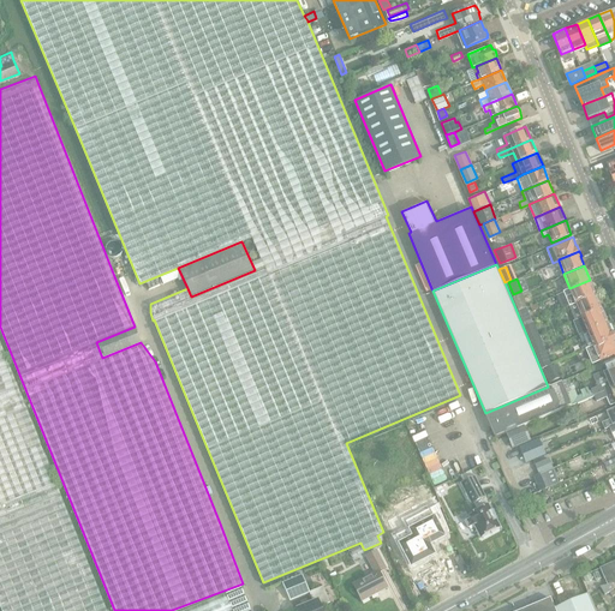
[(563,291),(569,305),(596,294),(590,280),(569,288),(563,291)]
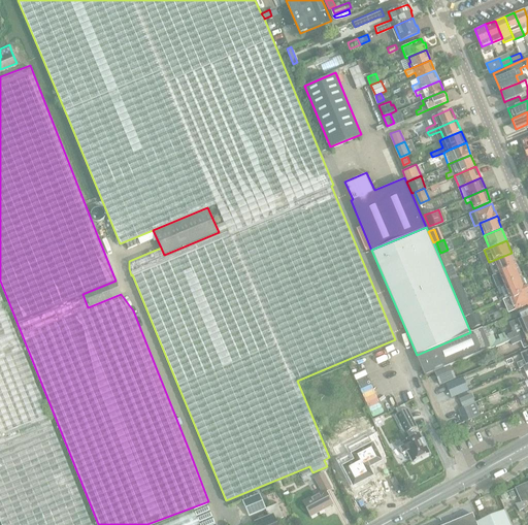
[(489,262),(494,274),(517,264),(512,253),(489,262)]
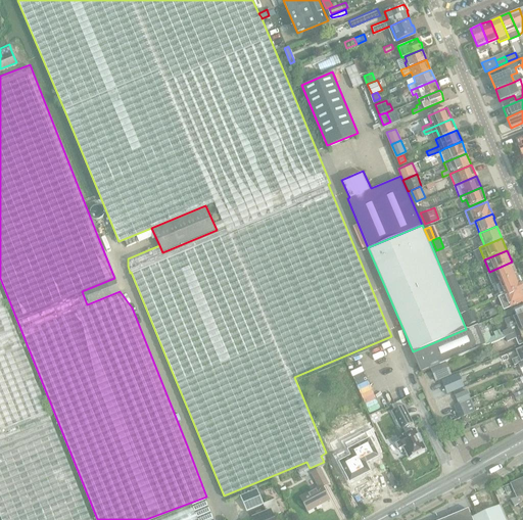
[(448,261),(441,264),(445,275),(453,272),(448,261)]
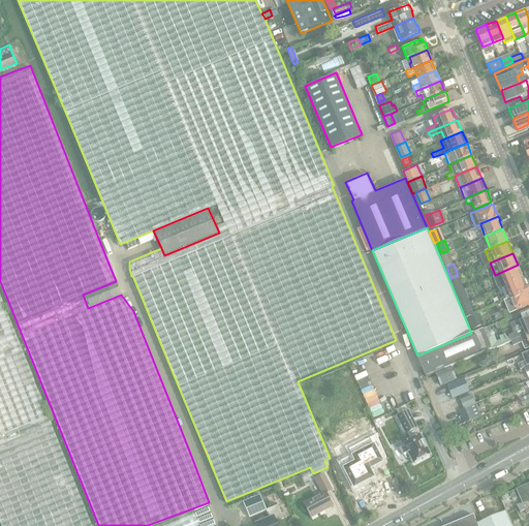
[(493,275),(498,287),(523,277),(518,265),(495,275),(493,275)]
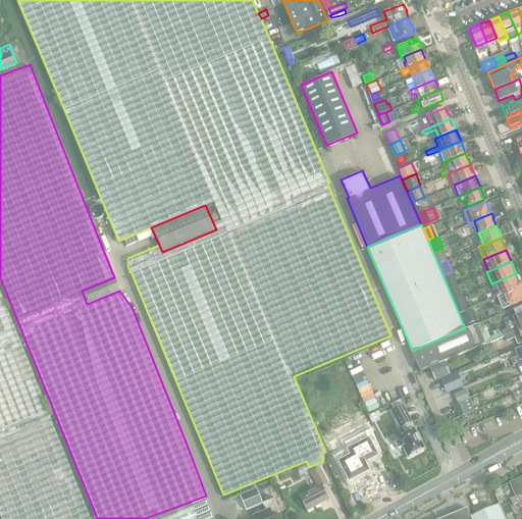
[(453,271),(445,275),(450,287),(458,283),(453,271)]
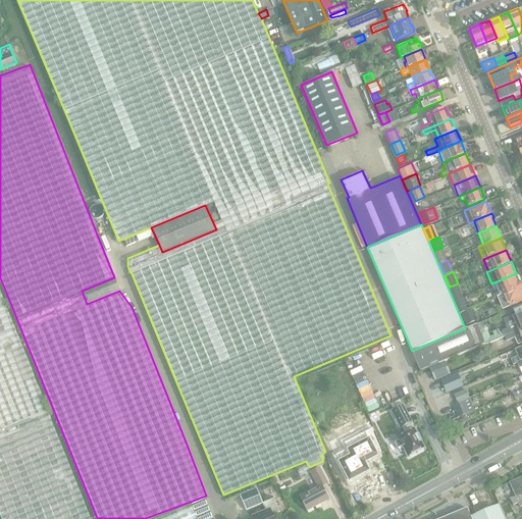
[(496,296),(498,296),(521,286),(520,280),(519,280),(516,273),(491,283),(494,290),(498,289),(499,292),(494,294),(496,296)]
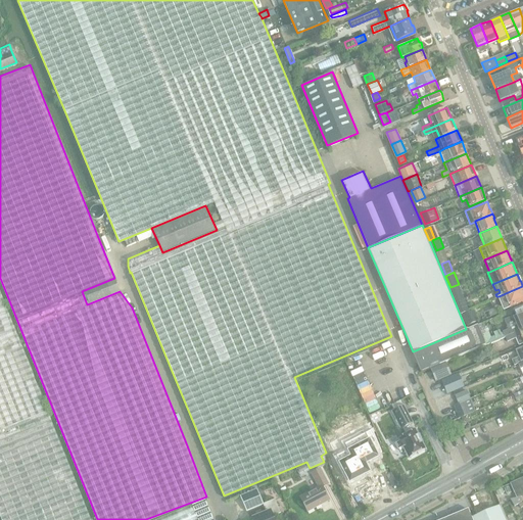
[(120,291),(114,278),(82,291),(87,304),(120,291)]
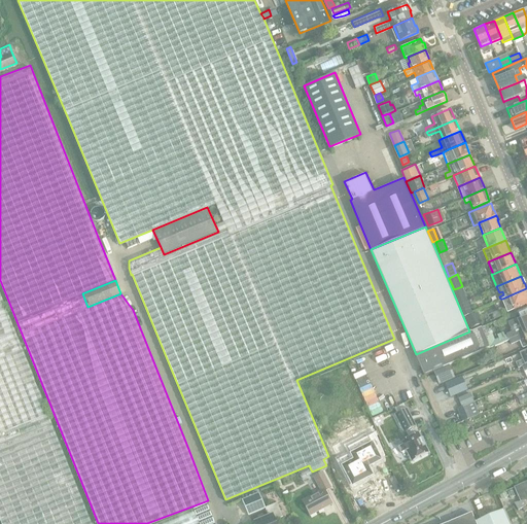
[(462,286),(454,289),(459,302),(467,299),(462,286)]
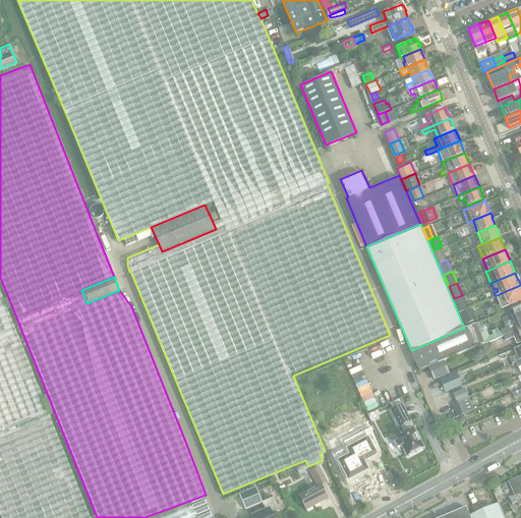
[(520,285),(497,295),(502,306),(520,298),(520,285)]
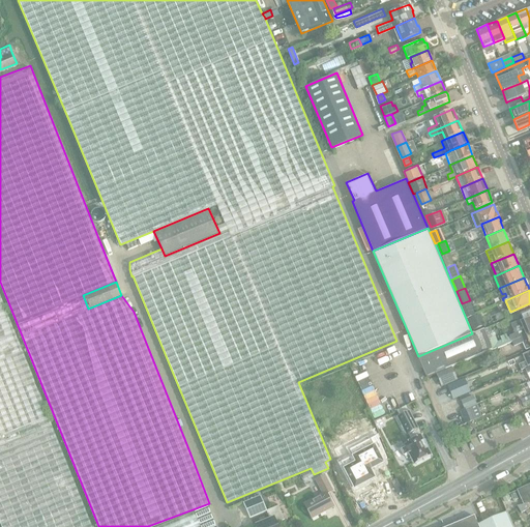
[(0,522),(2,526),(92,526),(53,425),(52,425),(0,296),(0,522)]
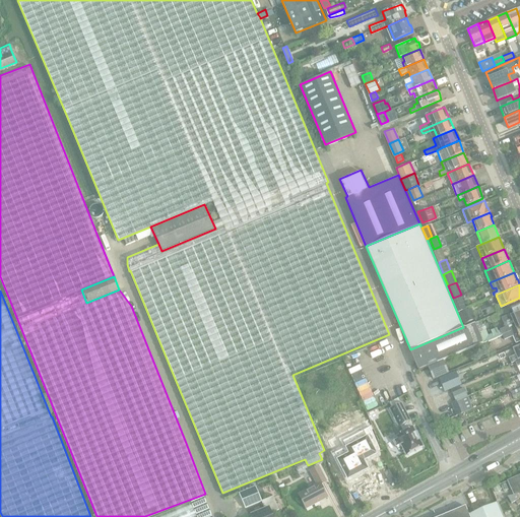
[(461,295),(453,298),(458,310),(466,307),(461,295)]
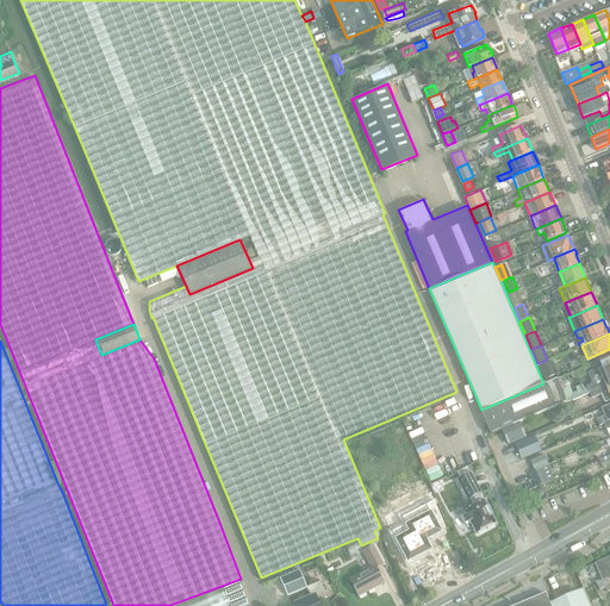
[(553,358),(539,366),(543,378),(555,373),(558,372),(553,358)]
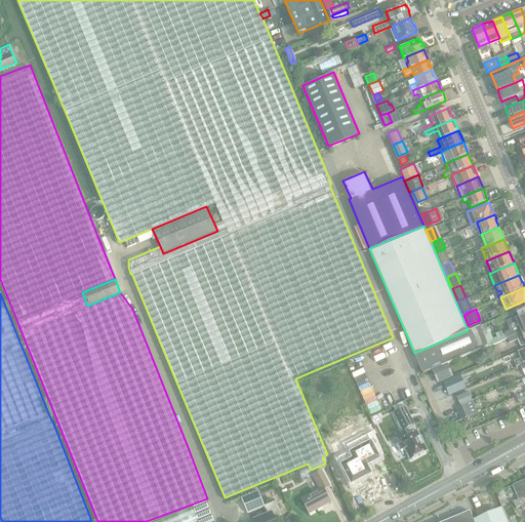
[(506,330),(505,331),(507,335),(508,336),(511,335),(524,328),(524,313),(519,317),(517,318),(516,315),(507,319),(511,328),(506,330)]
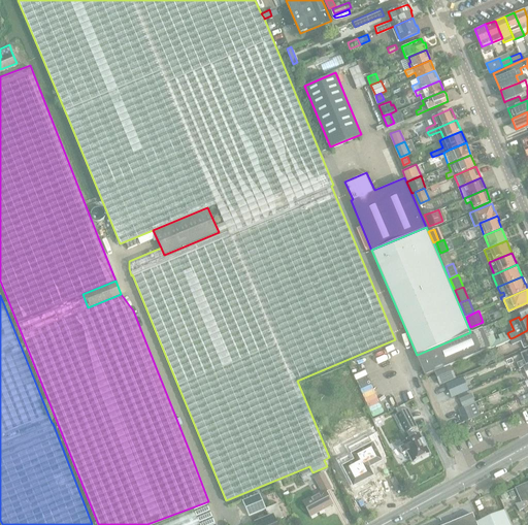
[(488,324),(483,326),(487,335),(492,333),(494,332),(494,330),(494,329),(493,328),(492,327),(491,327),(490,327),(488,324)]
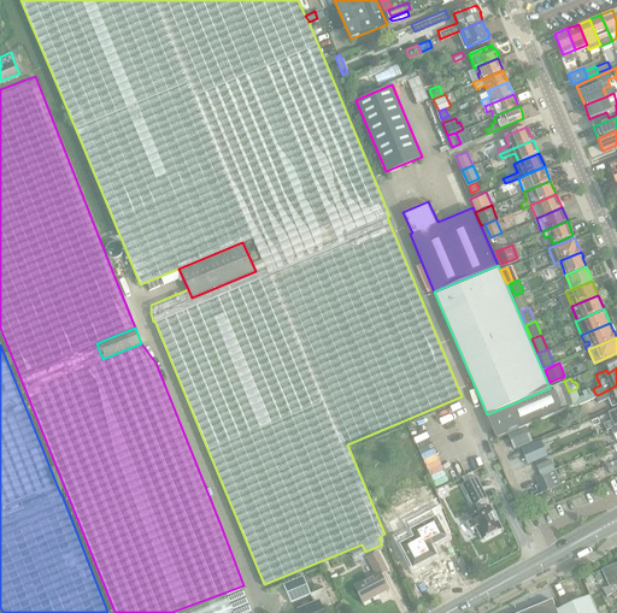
[(564,381),(489,413),(499,435),(574,404),(569,392),(564,381)]
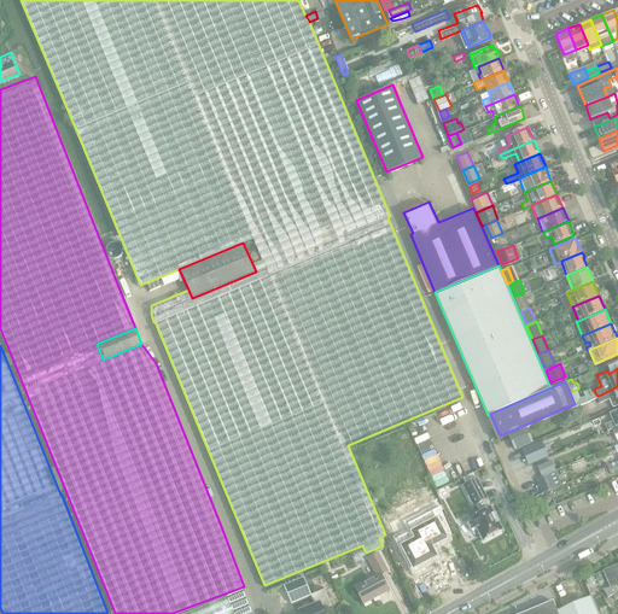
[(617,386),(601,395),(598,396),(600,402),(604,399),(610,397),(613,405),(613,407),(617,403),(617,386)]
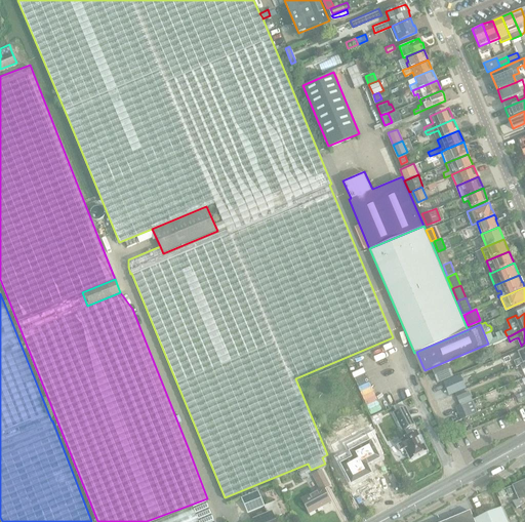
[(517,365),(520,364),(524,361),(524,355),(514,360),(517,365)]
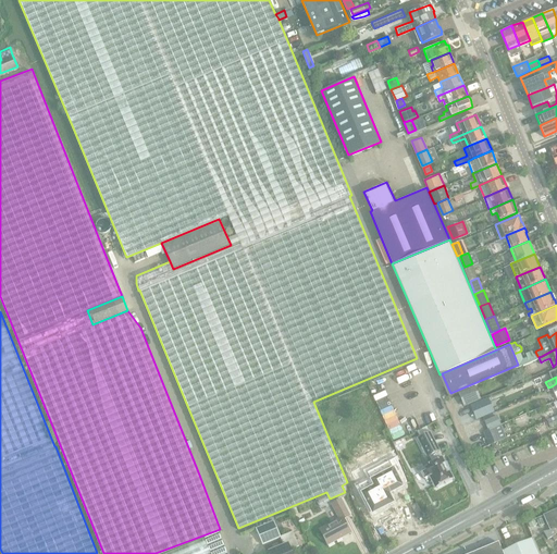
[(458,392),(463,405),(481,397),(475,384),(458,392)]
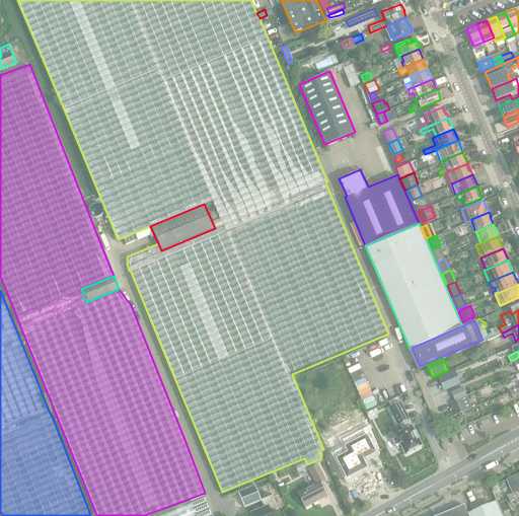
[(444,389),(461,382),(455,368),(438,375),(444,389)]
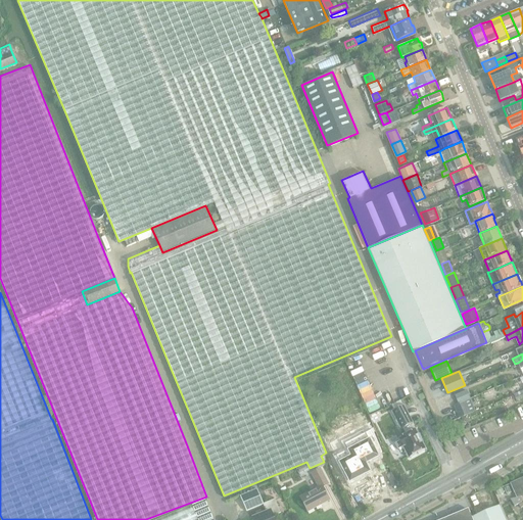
[(522,388),(514,393),(516,399),(522,395),(522,388)]
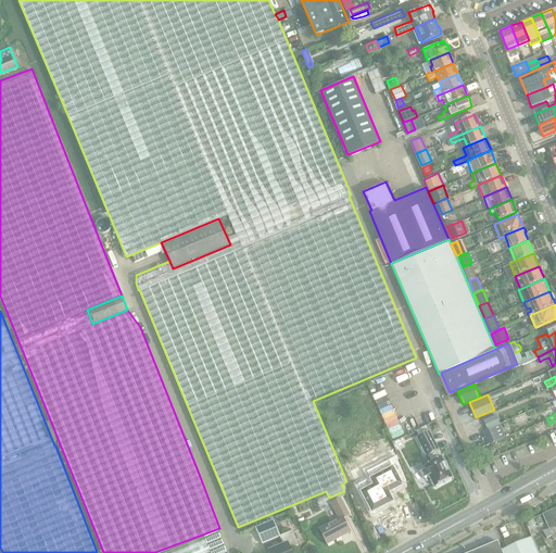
[(483,419),(488,428),(493,426),(501,423),(496,414),(483,419)]
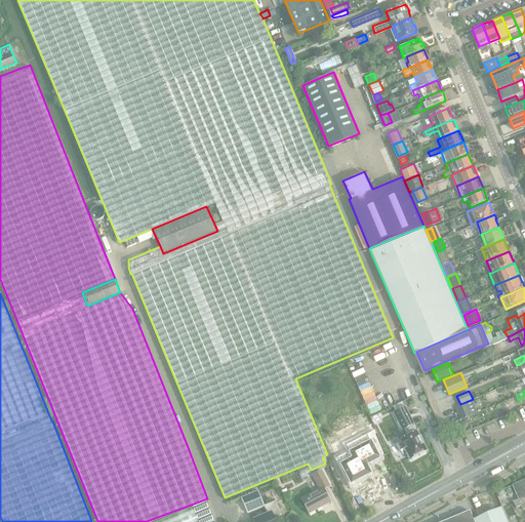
[(460,404),(455,406),(460,417),(470,413),(466,402),(460,404)]
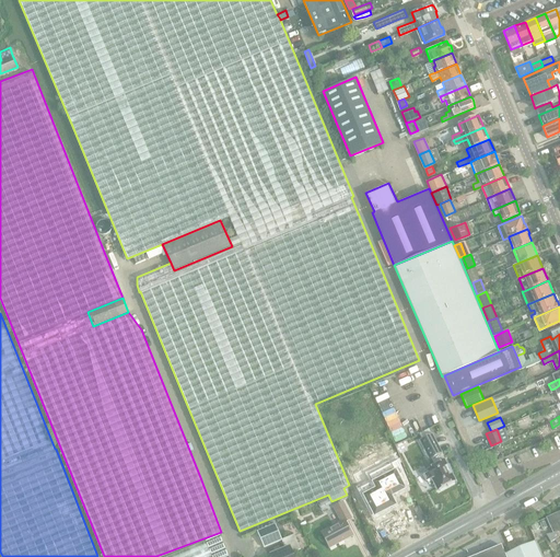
[(453,479),(454,478),(441,452),(442,452),(432,432),(420,439),(430,459),(432,457),(435,464),(428,468),(428,470),(422,473),(427,479),(431,476),(438,488),(438,487),(439,488),(445,485),(445,484),(446,483),(447,484),(454,480),(453,479)]
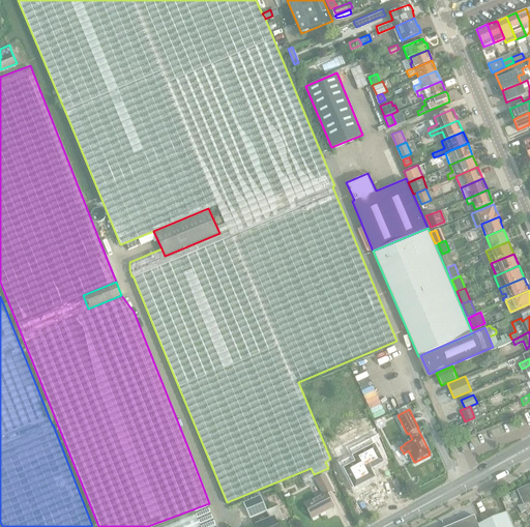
[(353,455),(341,461),(355,487),(374,476),(370,468),(383,461),(382,459),(387,457),(377,434),(350,448),(353,455)]
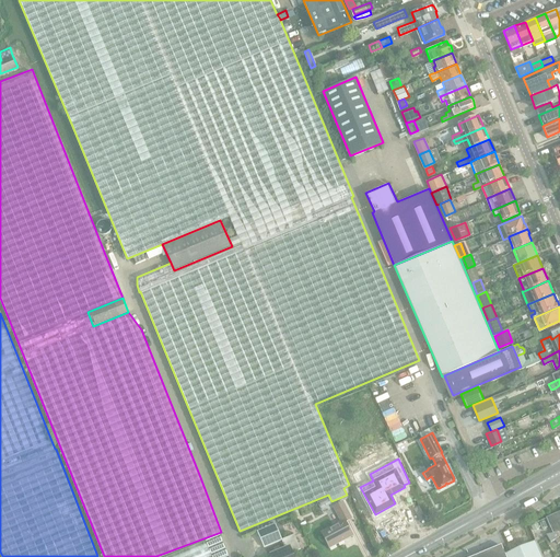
[(328,546),(352,534),(345,520),(350,517),(342,500),(333,505),(341,520),(321,531),(328,546)]
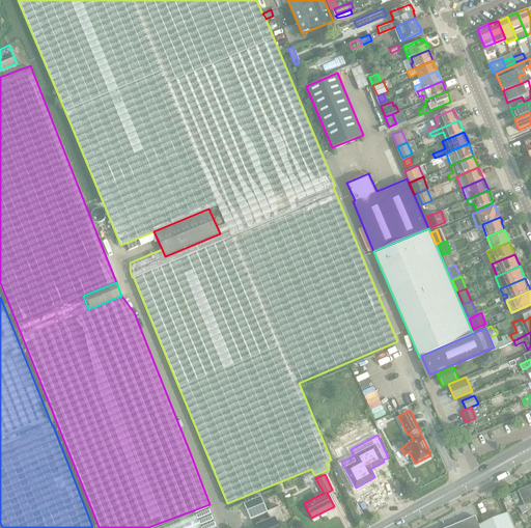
[(530,502),(530,482),(518,489),(525,504),(529,503),(530,502)]
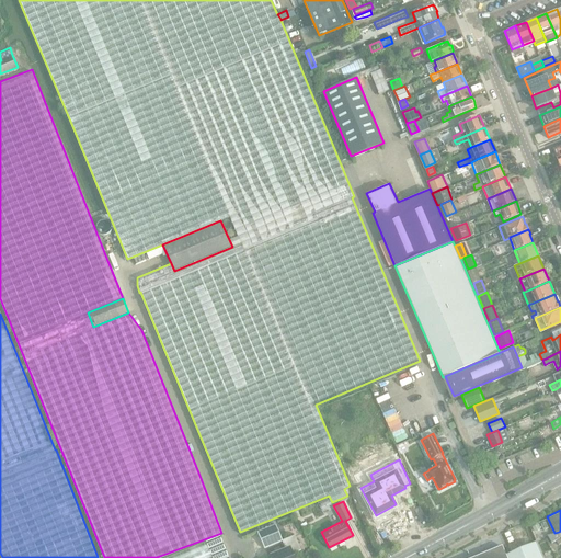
[(271,555),(272,557),(294,557),(293,554),(294,554),(293,551),(301,548),(295,534),(282,538),(275,523),(258,531),(264,547),(282,539),(286,548),(271,555)]
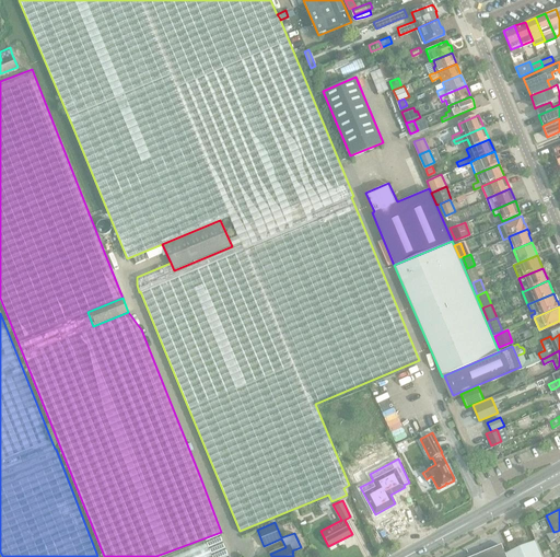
[(559,536),(558,531),(553,532),(546,534),(550,541),(555,537),(558,542),(559,541),(559,536)]
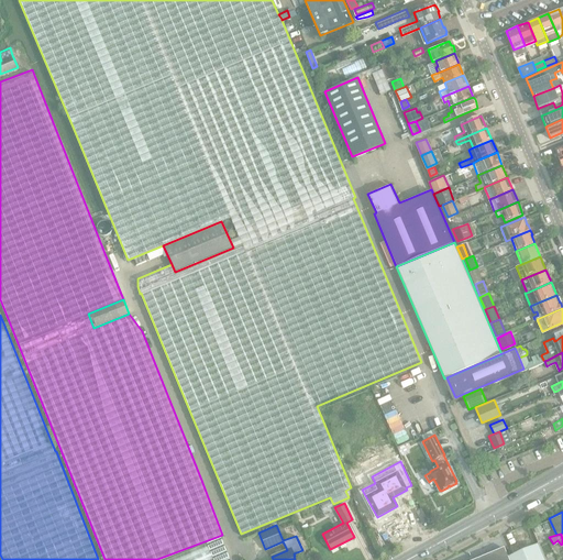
[(220,536),(162,559),(218,559),(229,556),(220,536)]
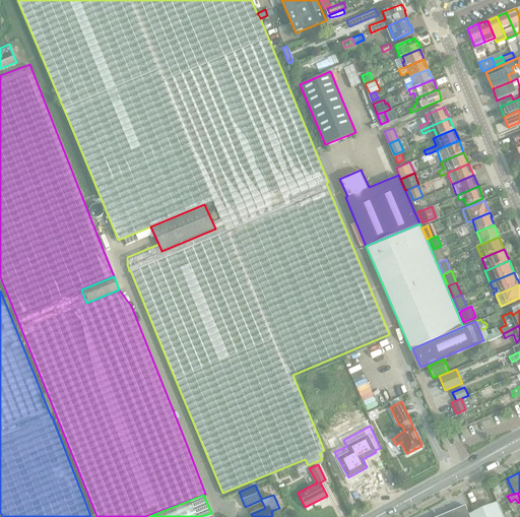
[(503,516),(497,501),(469,513),(470,516),(503,516)]
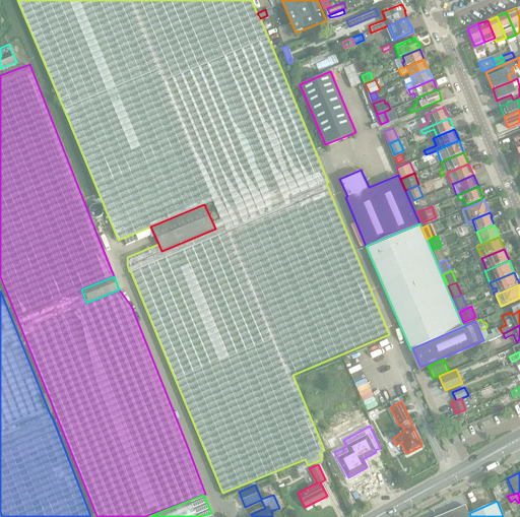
[(434,516),(470,516),(469,513),(465,504),(434,516)]
